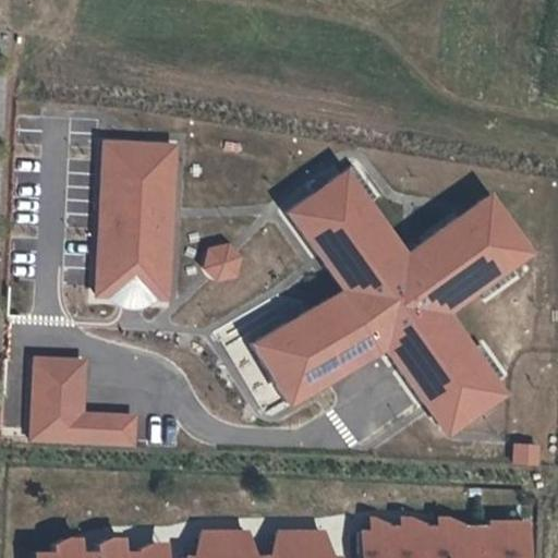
[(164,298),(172,146),(102,143),(95,293),(117,294),(117,305),(142,306),(143,295),(164,298)]
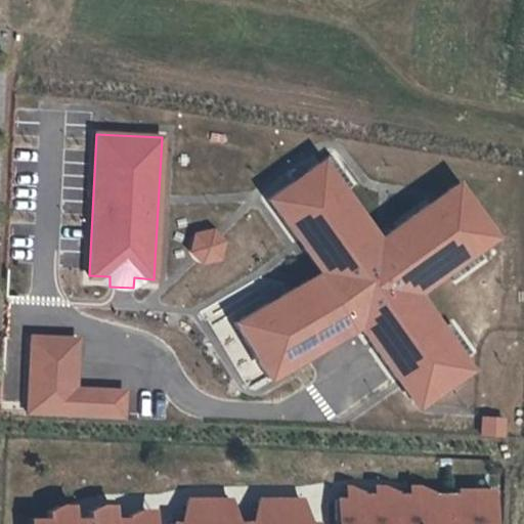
[(403,381),(415,401),(460,368),(415,294),(487,241),(455,195),(435,211),(430,203),(377,242),(320,162),(268,199),(319,272),(234,322),(267,378),(357,324),(393,386),(403,381)]
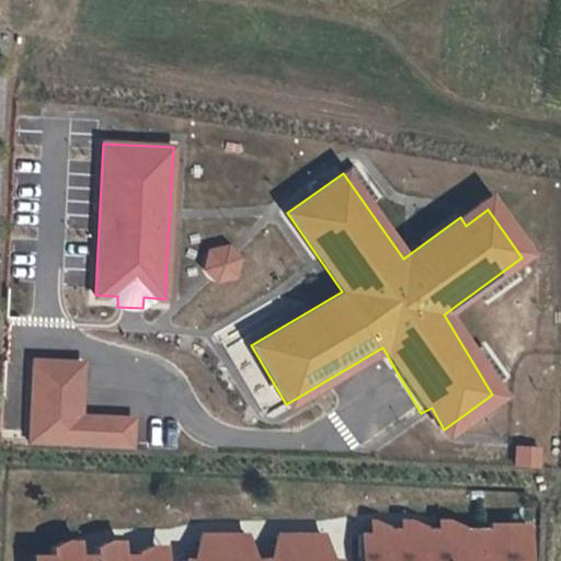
[(460,217),(466,226),(488,209),(482,202),(460,217)]
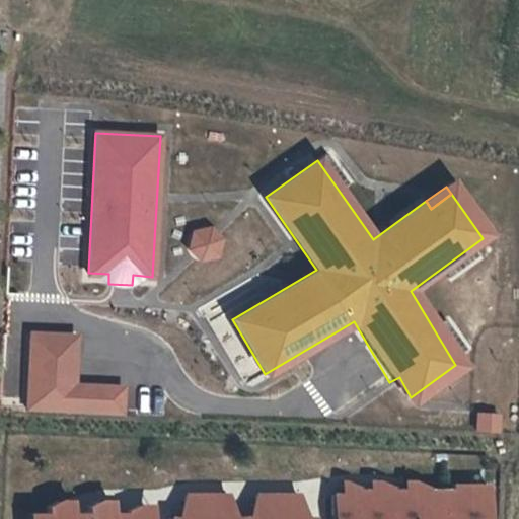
[(26,411),(121,415),(122,387),(72,384),(75,335),(30,334),(26,411)]
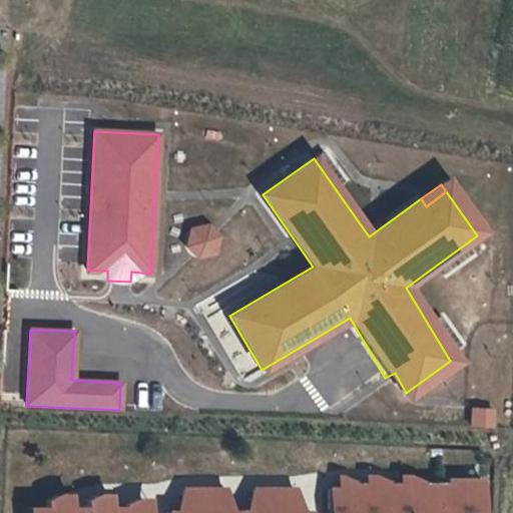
[(385,378),(397,400),(406,393),(395,373),(385,378)]
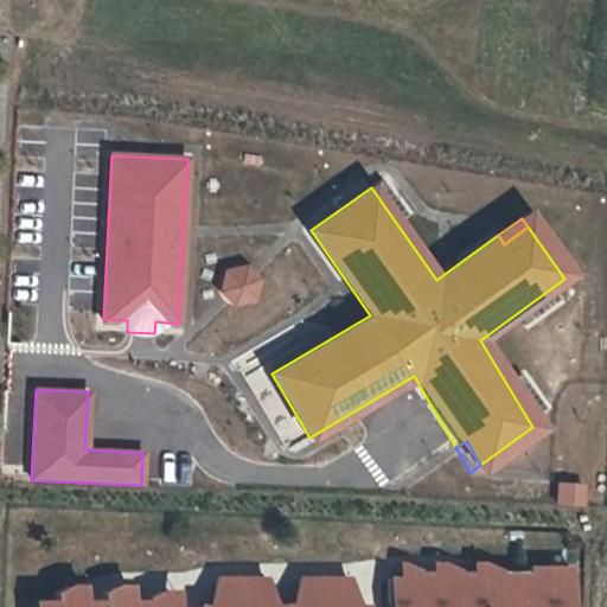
[(557,483),(556,504),(580,505),(581,484),(557,483)]
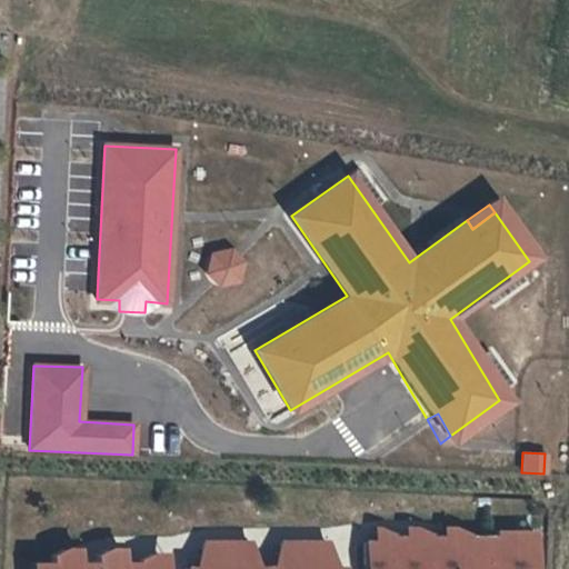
[(365,541),(363,568),(532,568),(533,531),(495,531),(495,537),(467,537),(467,533),(453,527),(453,541),(442,541),(442,538),(429,537),(429,533),(416,527),(416,541),(406,541),(406,537),(391,537),(391,533),(378,527),(378,541),(365,541)]
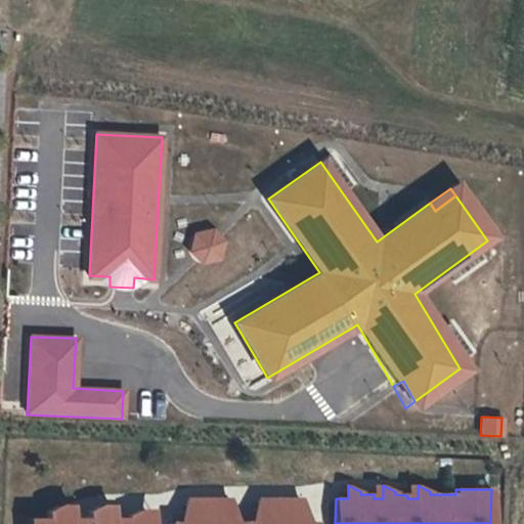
[(255,522),(232,522),(228,498),(186,498),(183,522),(171,522),(170,523),(315,523),(315,522),(303,522),(300,498),(258,498),(255,522)]
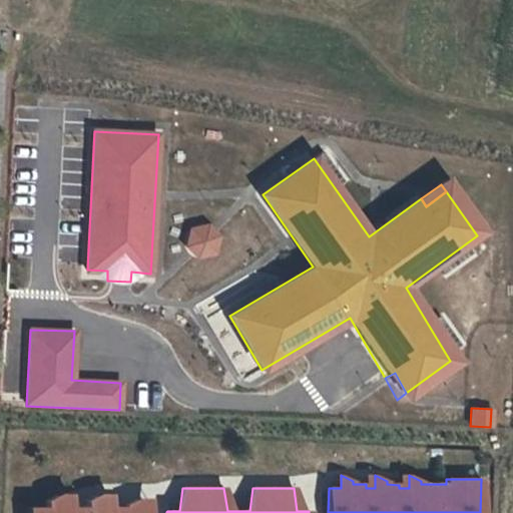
[(86,498),(86,506),(68,506),(68,510),(58,510),(58,494),(47,500),(46,507),(28,507),(27,512),(148,512),(149,510),(136,510),(136,498),(125,503),(125,507),(107,507),(107,510),(97,510),(97,493),(86,498)]
